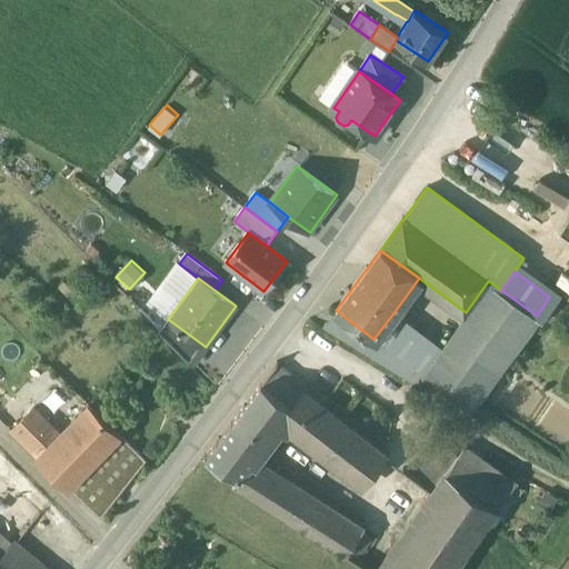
[(443,352),(426,377),(446,391),(471,410),(540,318),(537,316),(501,290),(489,281),(488,281),(466,312),(471,316),(443,352)]
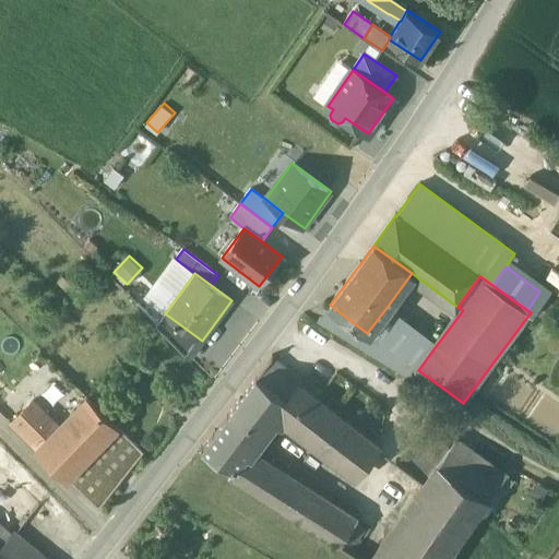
[(367,333),(330,305),(318,321),(358,346),(367,333)]
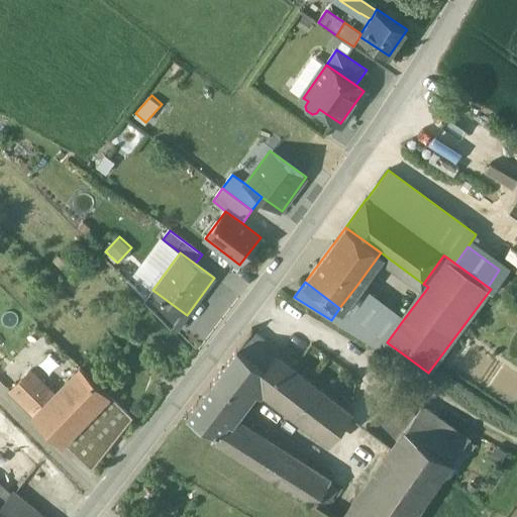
[(403,320),(356,286),(339,308),(331,320),(382,350),(387,342),(403,320)]
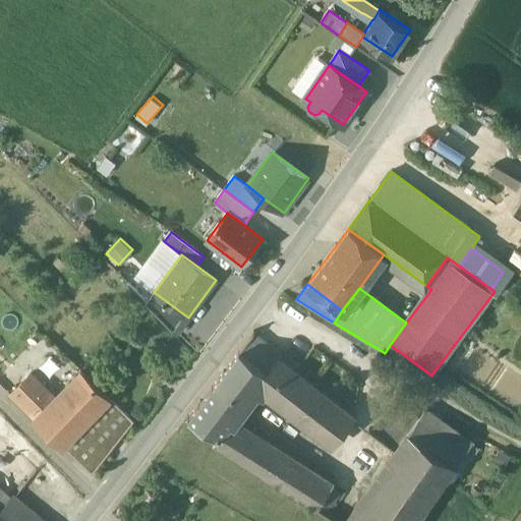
[(344,333),(335,327),(330,336),(338,342),(344,333)]
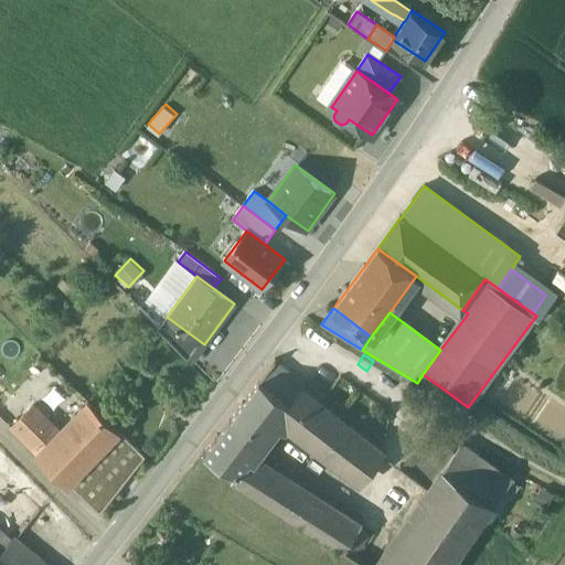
[(292,374),(275,361),(259,381),(277,393),(292,374)]
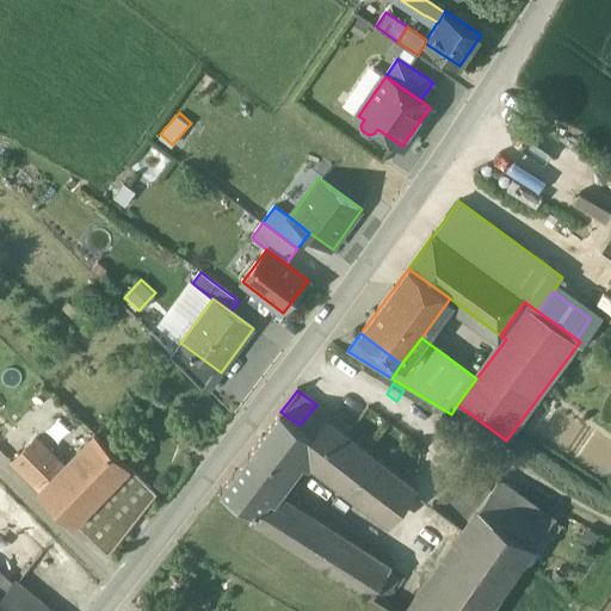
[(418,399),(407,392),(401,403),(412,409),(418,399)]
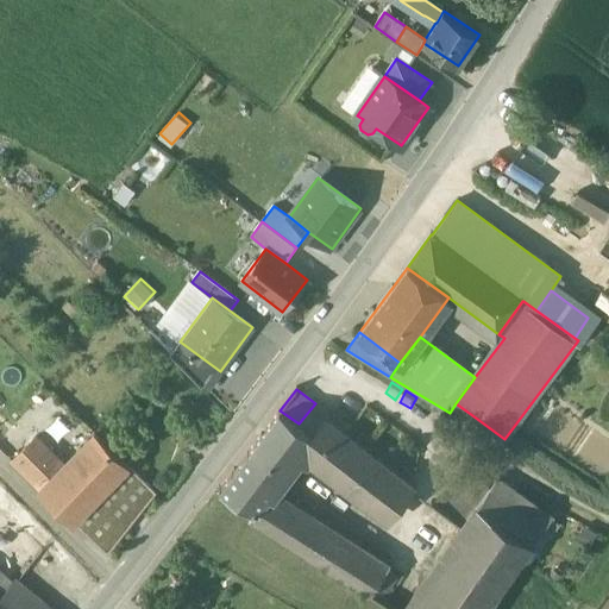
[(315,403),(299,424),(312,434),(324,419),(325,419),(330,414),(315,403)]
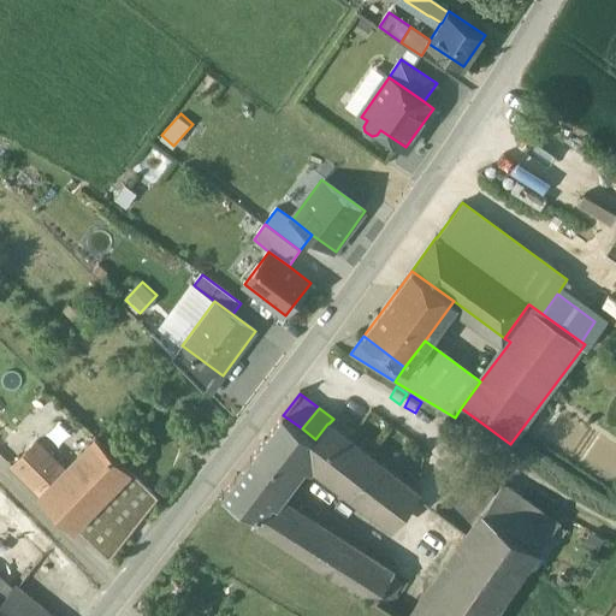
[(283,415),(236,475),(272,499),(303,458),(315,439),(302,428),(283,415)]
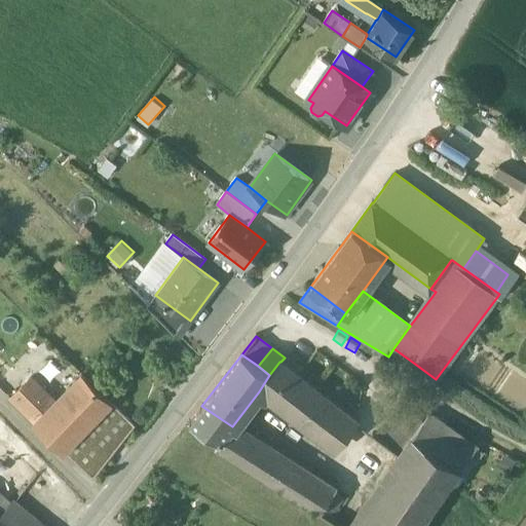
[(280,362),(279,362),(269,375),(259,391),(335,448),(357,419),(280,362)]
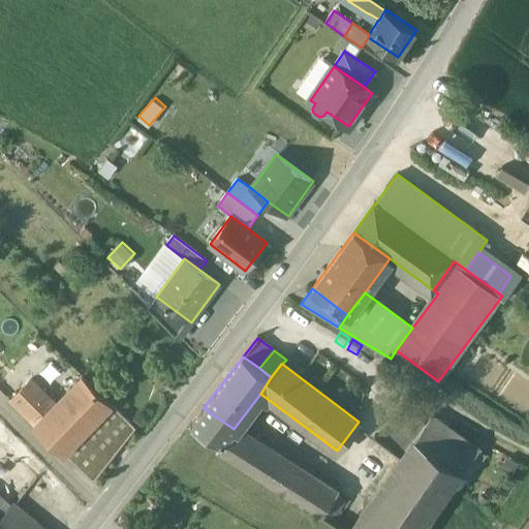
[(78,370),(51,398),(32,380),(11,401),(64,453),(112,403),(78,370)]
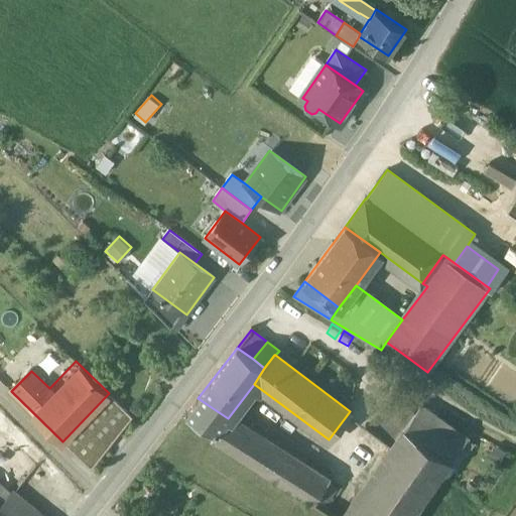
[(198,398),(198,399),(186,413),(216,431),(212,437),(313,502),(328,481),(228,418),(198,398)]
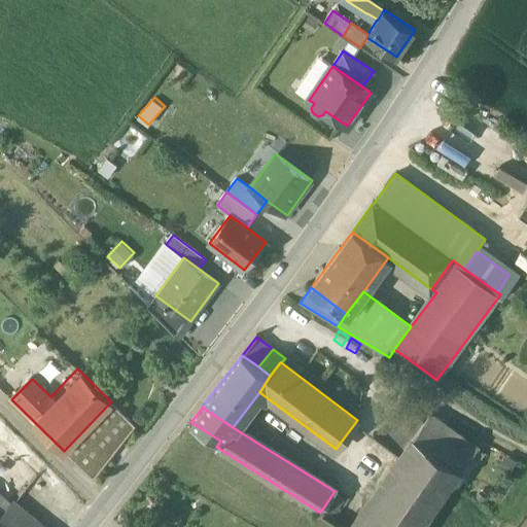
[(479,447),(430,413),(413,436),(461,471),(479,447)]
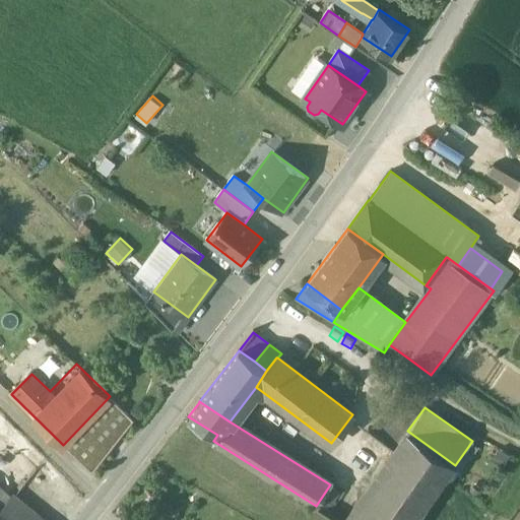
[(416,519),(455,465),(407,431),(344,519),(416,519)]
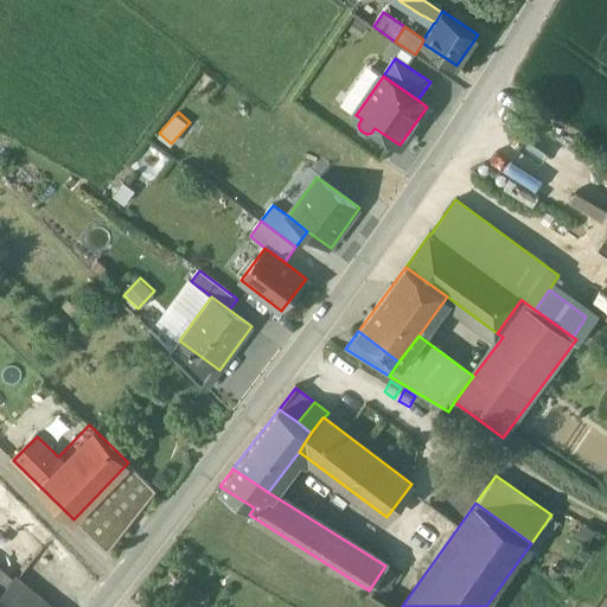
[(396,573),(385,566),(369,590),(379,598),(396,573)]
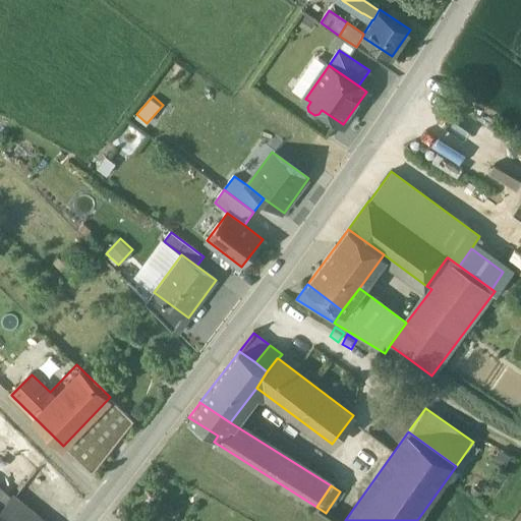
[(12,497),(0,486),(0,512),(1,511),(12,497)]
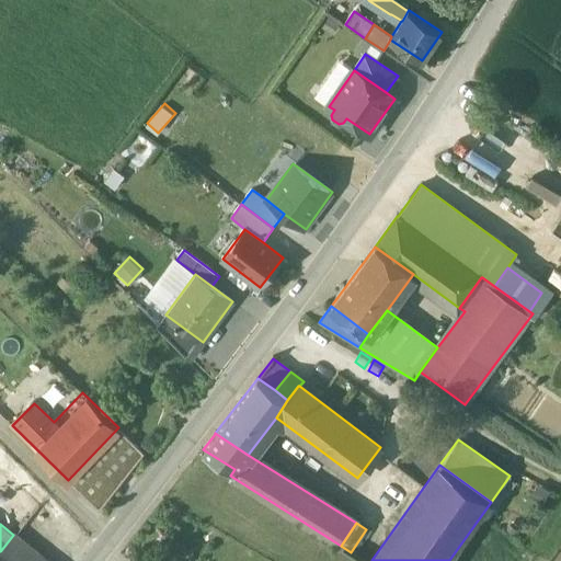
[(45,560),(13,535),(1,550),(14,560),(45,560)]
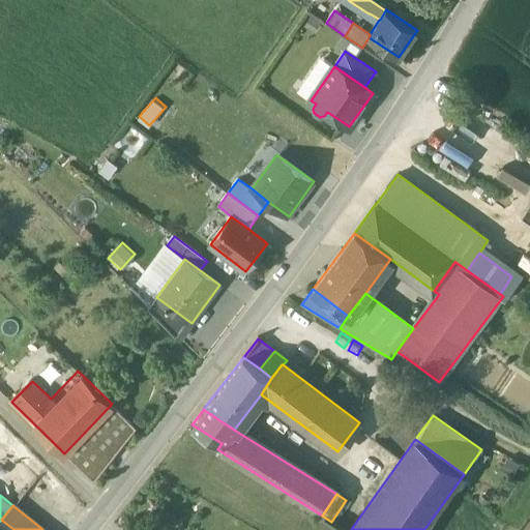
[(13,529),(1,520),(0,521),(0,529),(13,529)]
